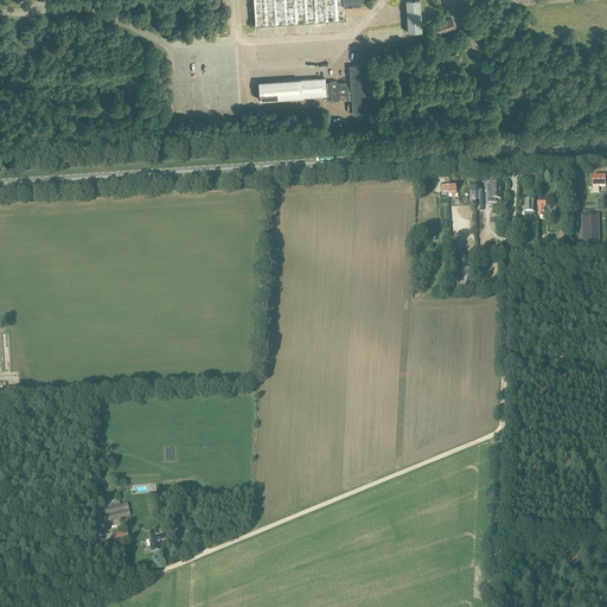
[(253,0),(255,26),(346,20),(345,5),(350,5),(350,6),(352,6),(352,5),(360,4),(359,1),(362,1),(362,0),(253,0)]
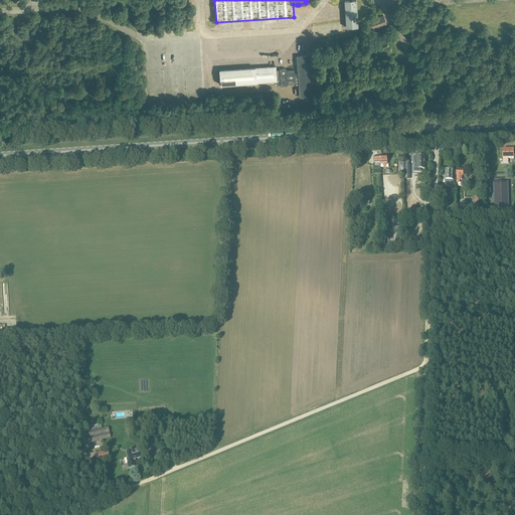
[(345,1),(346,27),(358,27),(356,1),(345,1)]
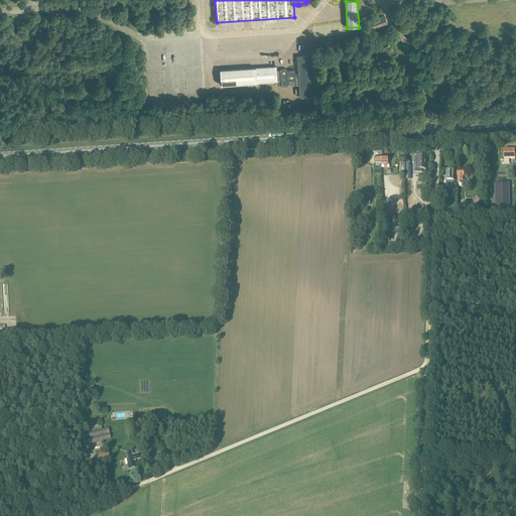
[(387,25),(384,16),(370,21),(374,30),(387,25)]
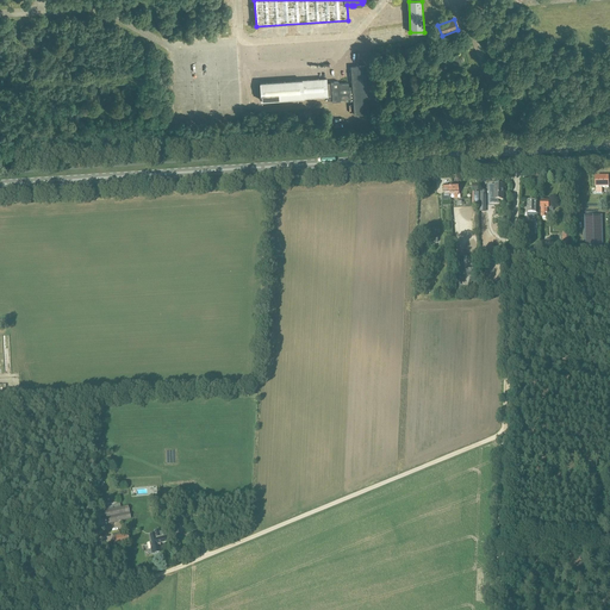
[(452,58),(454,64),(464,61),(462,55),(452,58)]
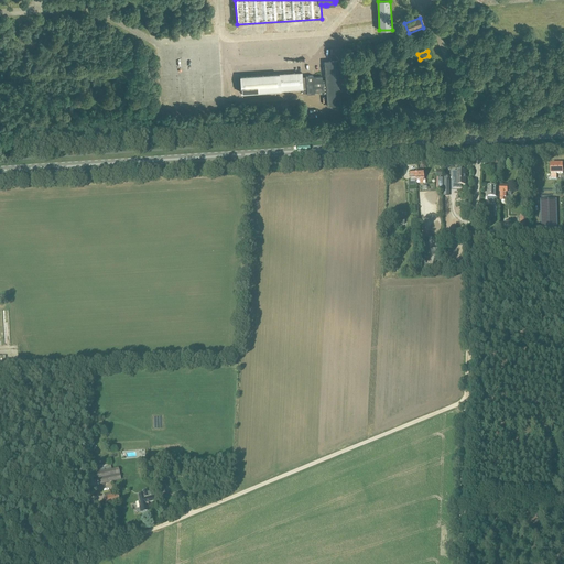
[(313,77),(313,75),(306,76),(307,94),(314,94),(314,91),(323,91),(323,94),(327,94),(327,106),(340,105),(339,89),(339,77),(338,77),(337,61),(325,62),(325,66),(323,66),(323,69),(325,69),(326,80),(323,80),(323,77),(313,77)]
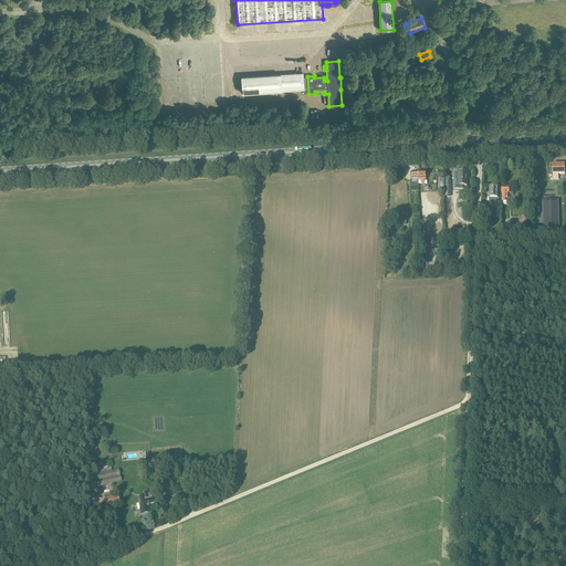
[(304,90),(303,77),(303,73),(241,77),(242,93),(304,90)]
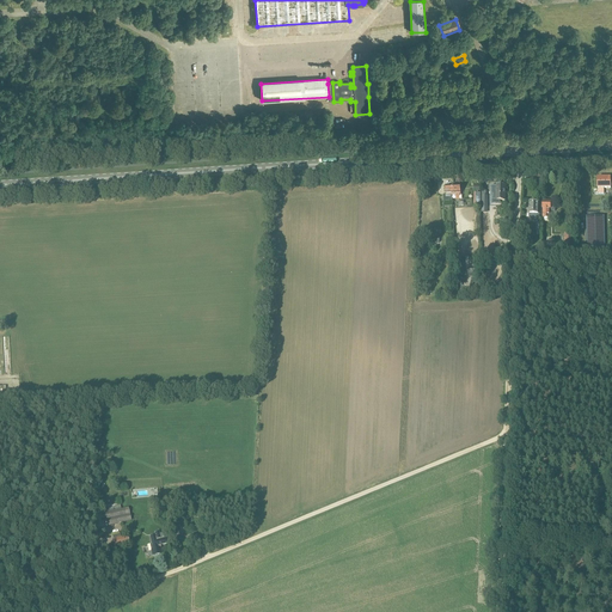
[(604,194),(604,189),(611,189),(611,178),(598,178),(598,189),(598,194),(604,194)]
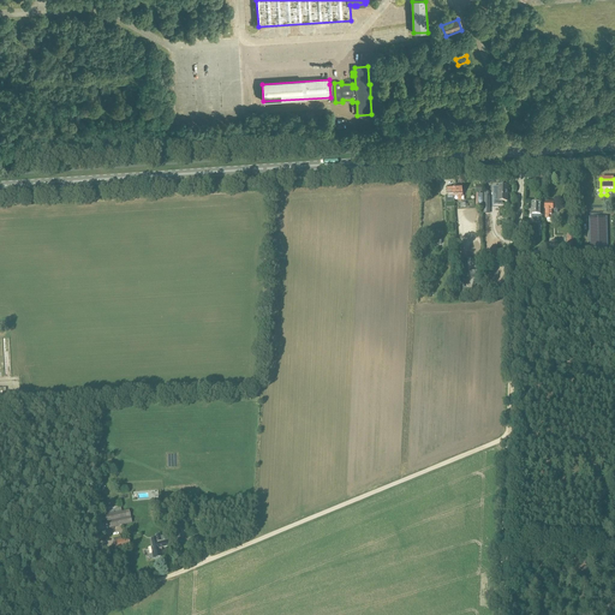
[(499,186),(499,202),(508,202),(508,187),(499,186)]
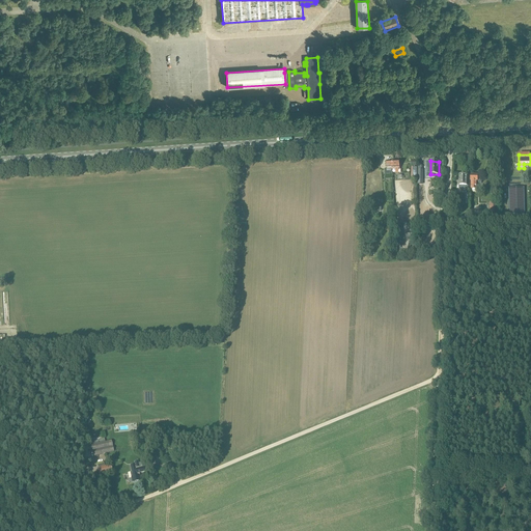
[(394,165),(394,162),(387,162),(386,163),(386,165),(387,165),(387,169),(385,169),(385,175),(392,174),(392,170),(392,166),(393,166),(394,165)]
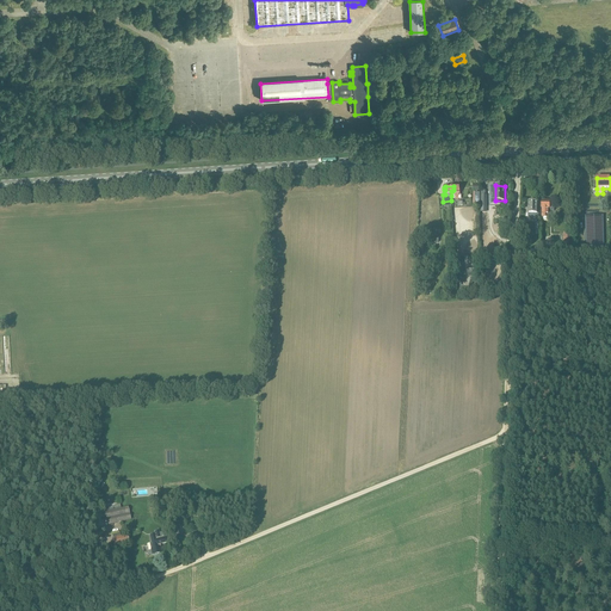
[(531,201),(531,202),(529,202),(529,214),(529,217),(532,218),(535,218),(536,218),(538,218),(538,214),(538,202),(535,202),(535,201),(534,199),(532,199),(531,201)]
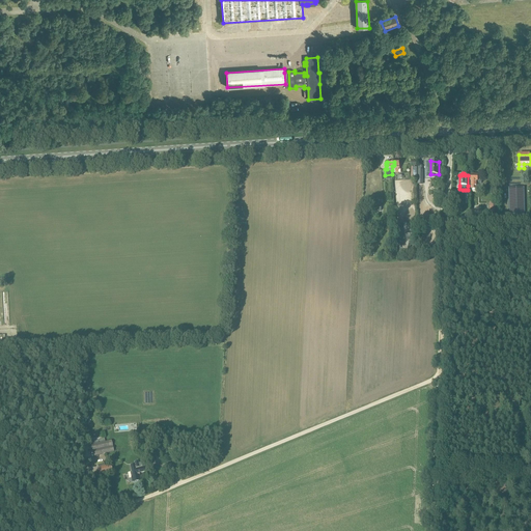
[(478,176),(471,175),(471,182),(471,190),(477,190),(477,183),(478,183),(478,184),(481,184),(481,179),(478,179),(478,176)]
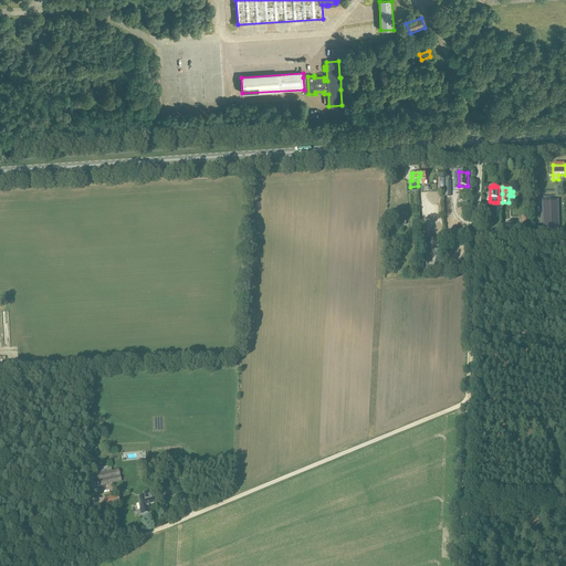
[(559,233),(558,200),(542,200),(543,233),(559,233)]
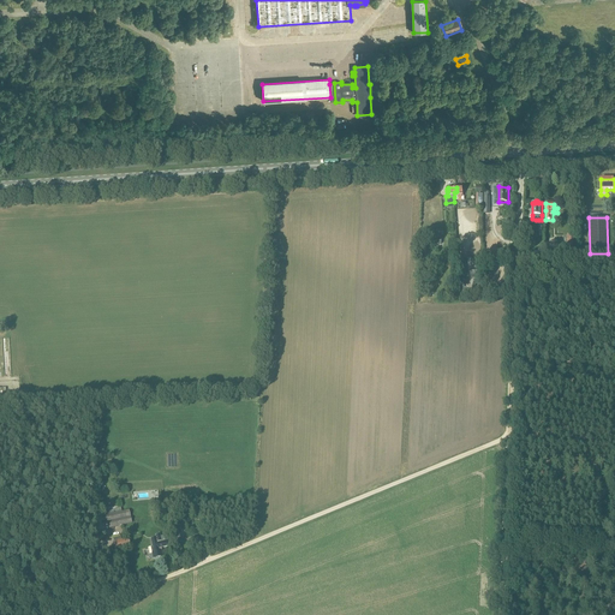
[(433,240),(433,245),(442,244),(442,234),(430,234),(430,240),(433,240)]
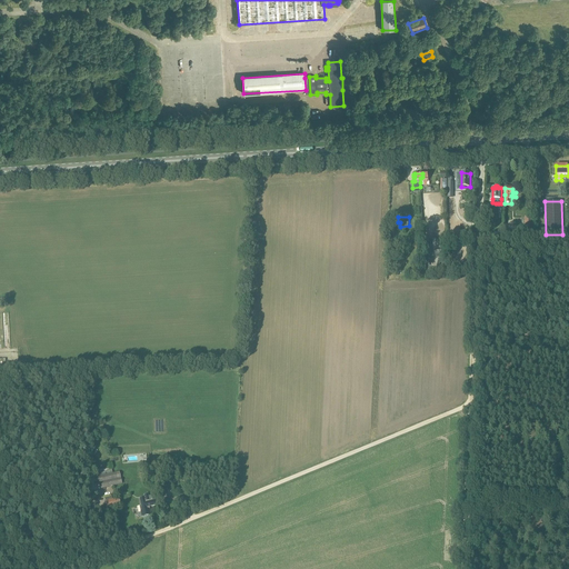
[(423,237),(418,232),(412,239),(420,245),(422,241),(421,240),(422,239),(422,238),(423,237)]
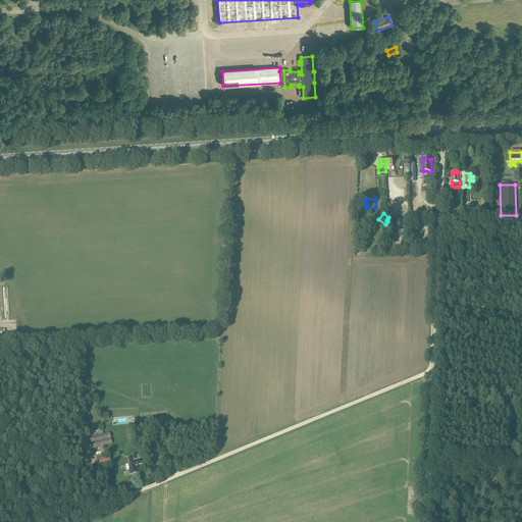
[(405,229),(400,228),(400,237),(406,237),(406,233),(410,233),(410,223),(405,223),(405,229)]
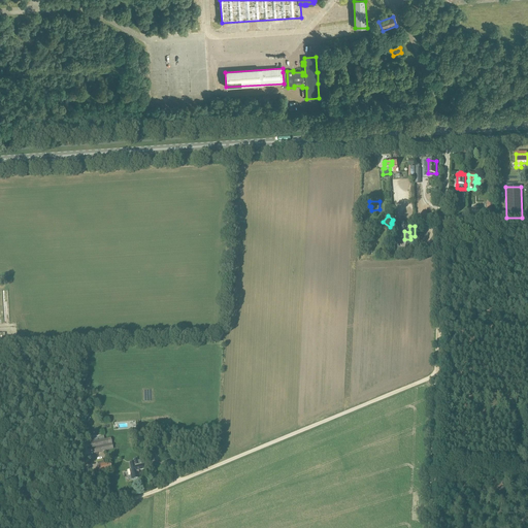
[(90,439),(90,443),(93,454),(113,450),(110,438),(104,439),(103,436),(90,439)]
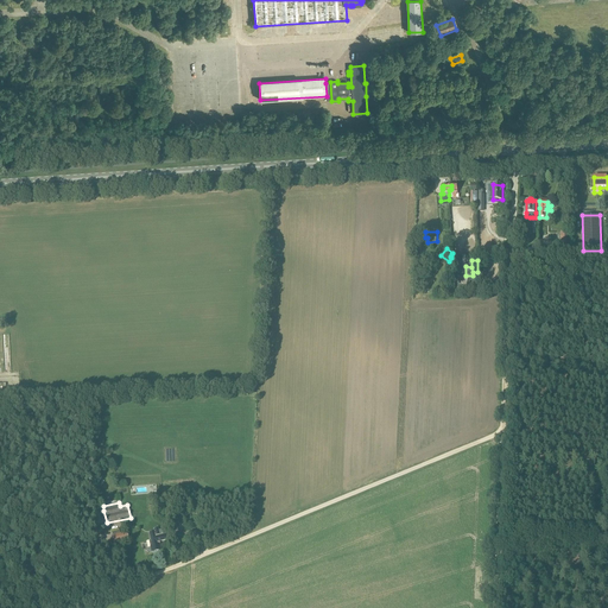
[(112,533),(114,543),(128,539),(127,532),(120,534),(120,531),(112,533)]
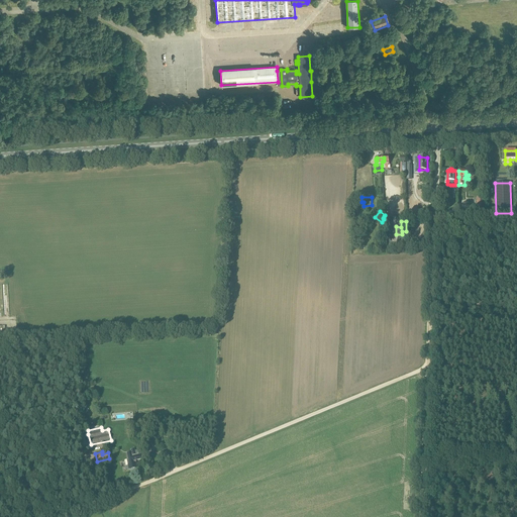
[(141,453),(138,454),(137,451),(126,454),(127,459),(124,460),(125,467),(128,466),(129,470),(136,468),(134,460),(139,459),(139,457),(142,457),(141,453)]
